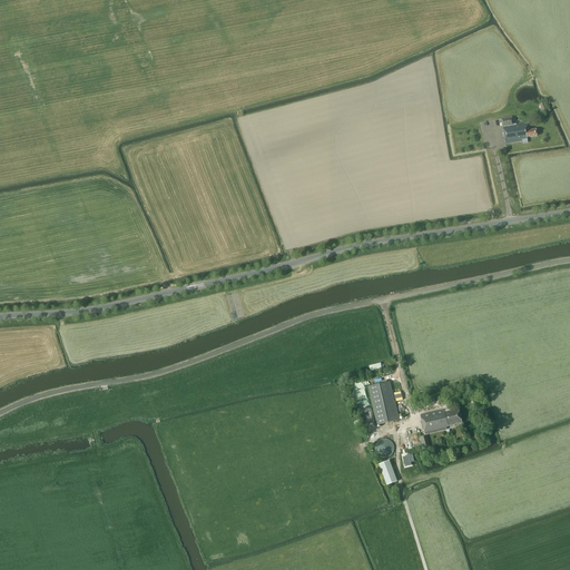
[(512,126),(512,125),(511,118),(501,119),(503,129),(507,128),(507,126),(512,126)]
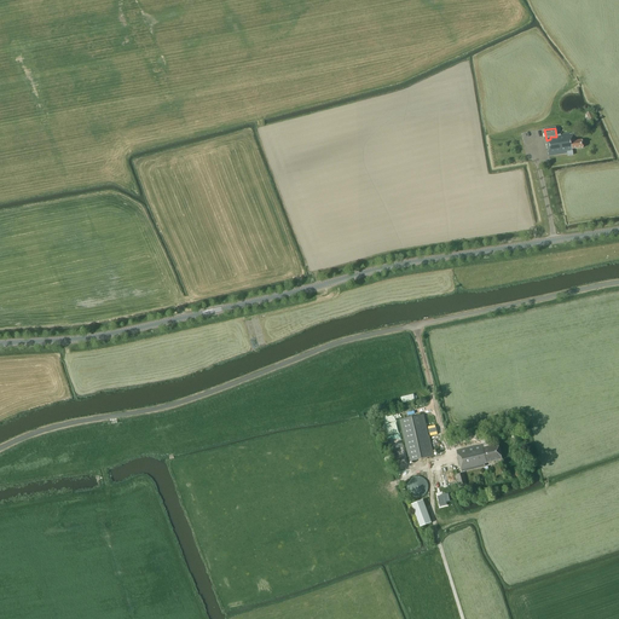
[(573,133),(556,136),(556,137),(550,137),(550,139),(547,140),(549,156),(572,152),(572,150),(583,148),(582,140),(574,142),(574,138),(579,137),(578,132),(573,133)]
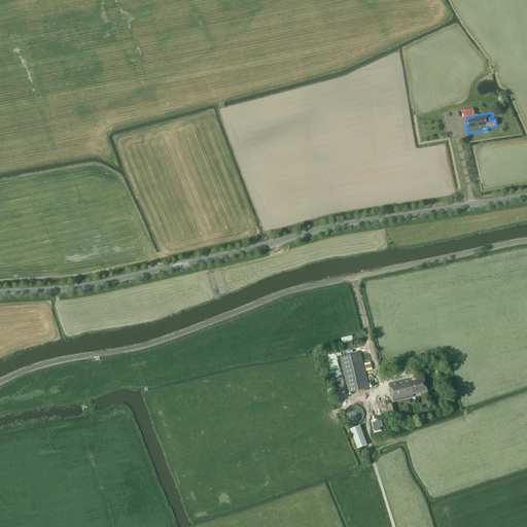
[(371,388),(361,352),(341,357),(350,392),(371,388)]
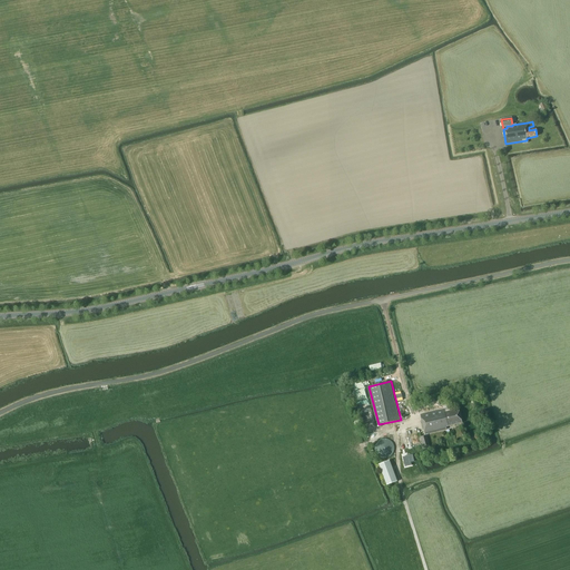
[(463,423),(459,408),(445,411),(444,409),(421,414),(425,434),(448,429),(448,426),(463,423)]
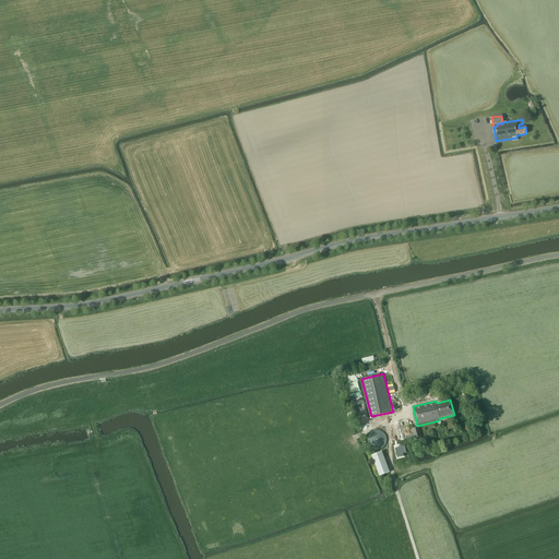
[(403,433),(401,433),(399,424),(394,424),(396,440),(404,438),(403,433)]
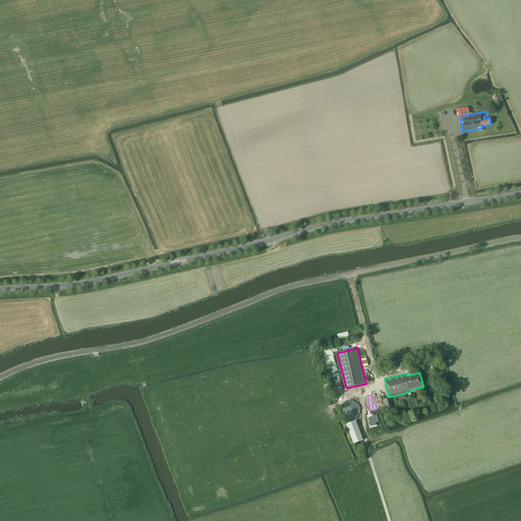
[(393,408),(391,398),(385,399),(387,409),(393,408)]
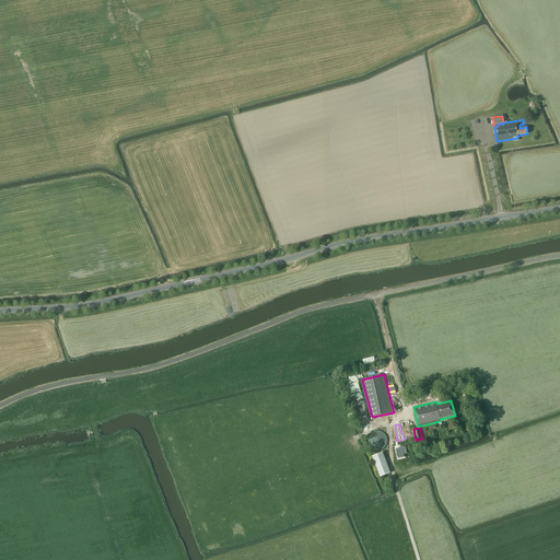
[(373,435),(373,436),(372,439),(384,444),(387,435),(375,430),(373,435)]
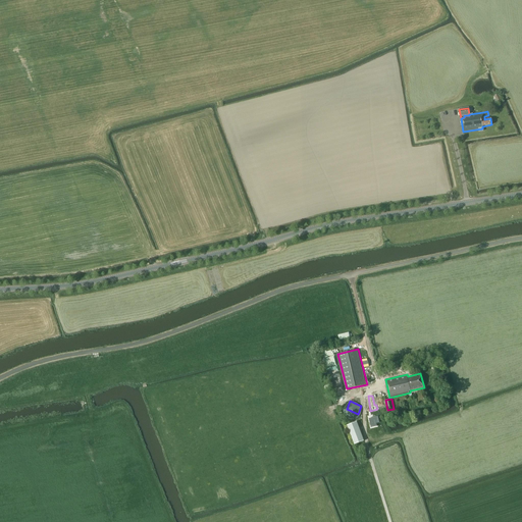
[(379,423),(378,417),(369,419),(371,428),(377,426),(376,423),(379,423)]
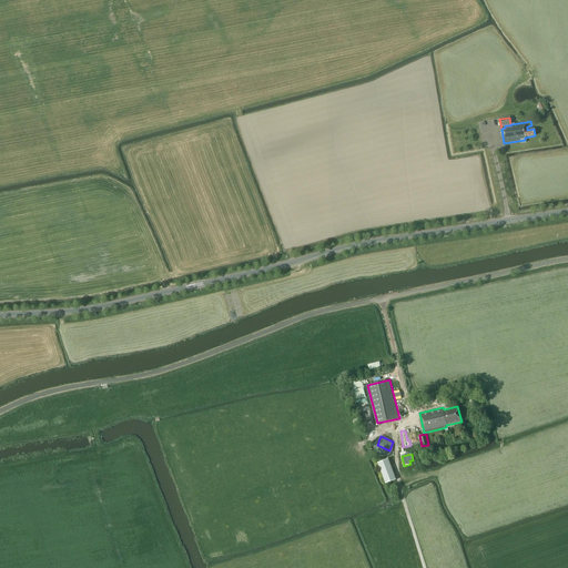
[(385,483),(395,479),(387,458),(377,462),(385,483)]
